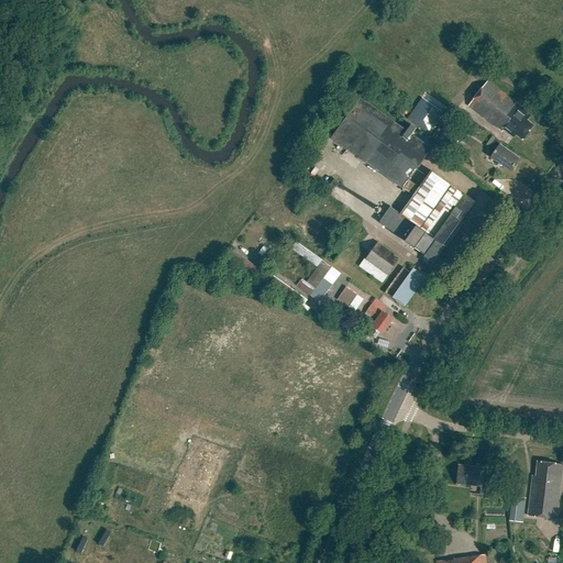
[(522,113),(525,110),(487,81),(468,106),(496,128),(497,127),(503,132),(504,131),(511,136),(514,133),(522,141),(527,140),(530,136),(529,132),(533,127),(527,121),(529,119),(522,113)]
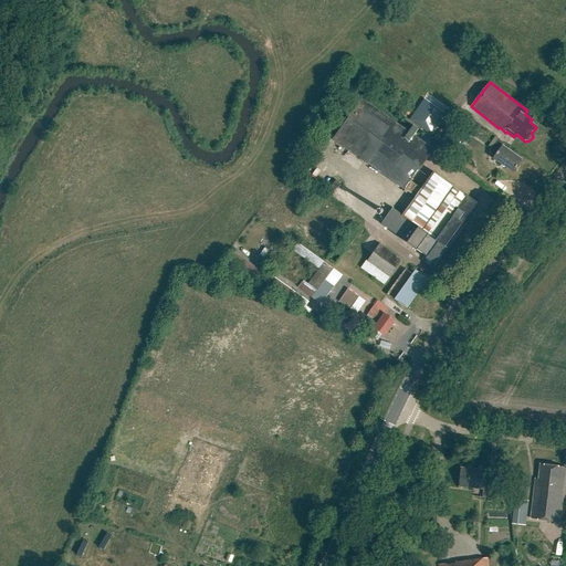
[(415,126),(410,133),(364,100),(334,140),(386,178),(398,186),(404,190),(420,168),(420,169),(435,149),(415,136),(419,129),(415,126)]
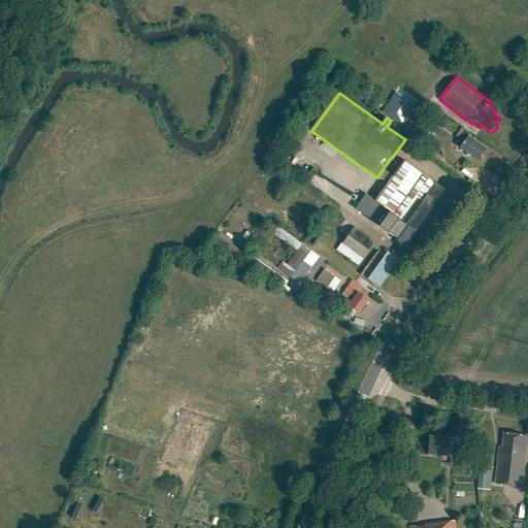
[(380,112),(403,126),(415,106),(391,93),(380,112)]
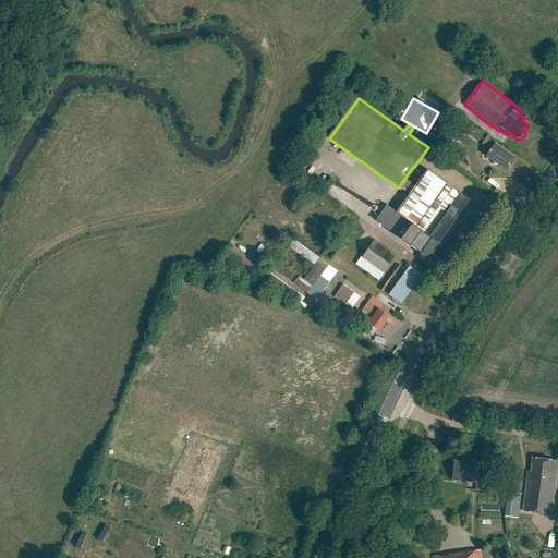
[(440,144),(452,152),(463,135),(451,128),(440,144)]
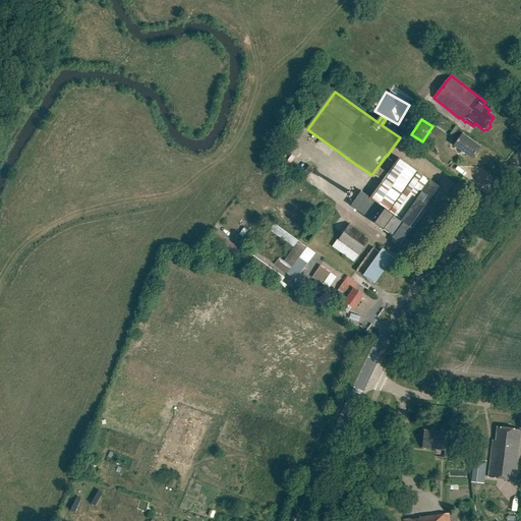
[(457,141),(454,146),(472,159),(480,147),(463,134),(465,132),(459,128),(453,138),(457,141)]
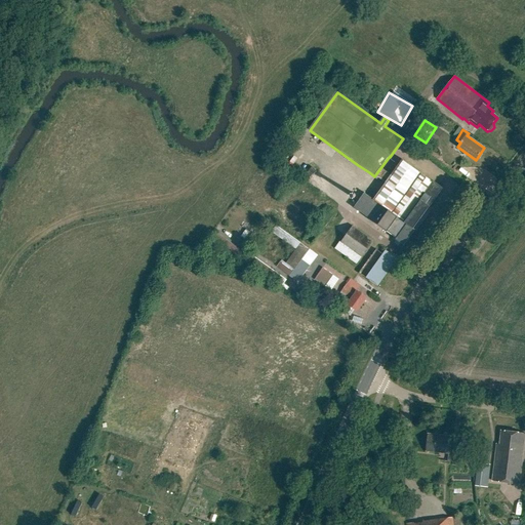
[(391,175),(385,184),(373,199),(365,193),(355,208),(367,217),(371,220),(386,231),(386,230),(396,237),(394,239),(403,246),(415,230),(414,229),(443,188),(435,182),(434,183),(402,160),(392,175),(391,175)]
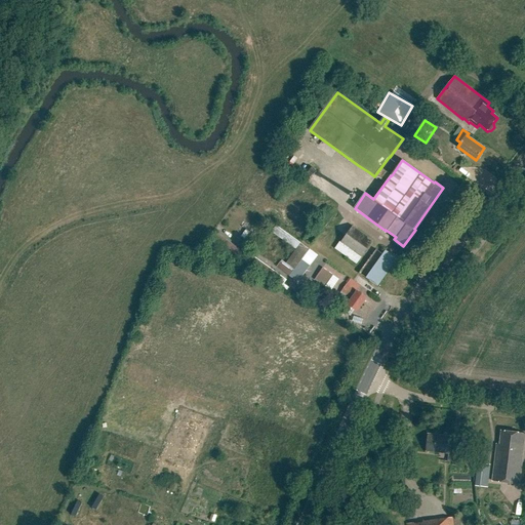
[(311,171),(307,174),(310,178),(314,174),(315,175),(318,171),(313,166),(310,170),(311,171)]
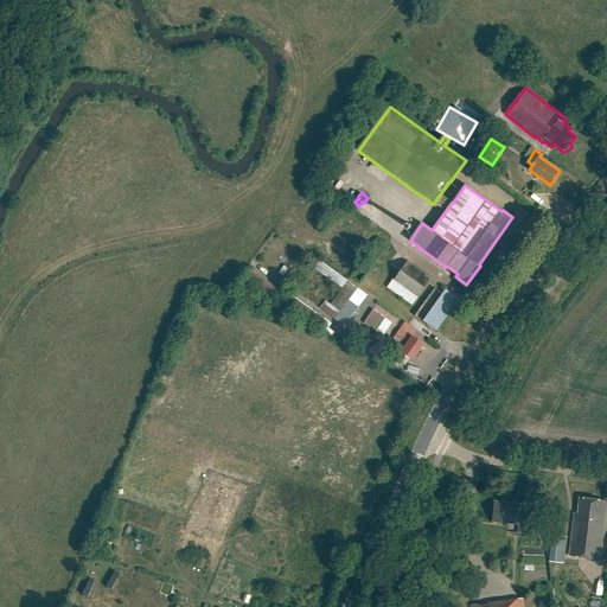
[(419,299),(432,280),(408,263),(394,281),(419,299)]
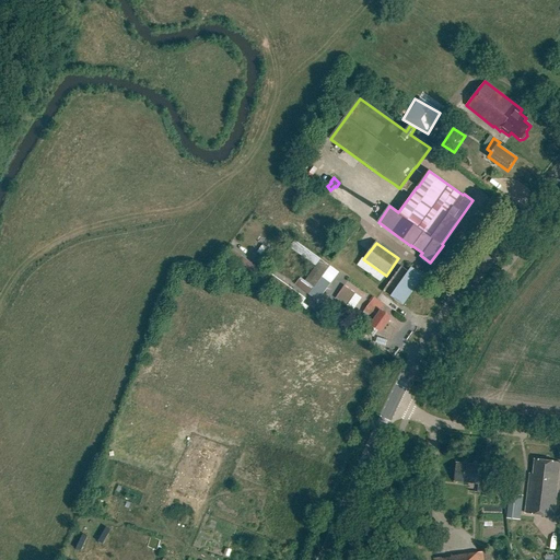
[(230,249),(223,258),(244,273),(251,264),(230,249)]
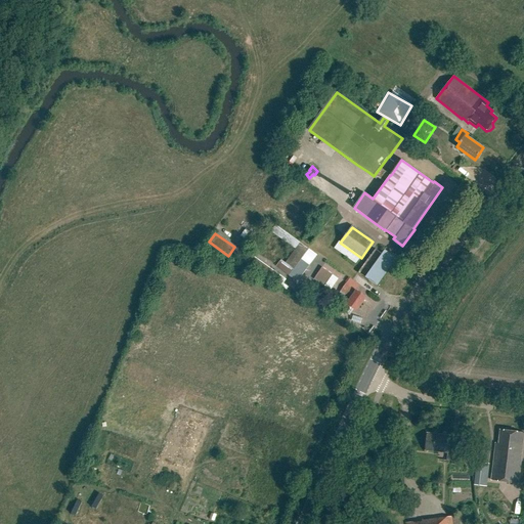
[(308,249),(300,243),(280,269),(297,281),(305,270),(297,264),(308,249)]
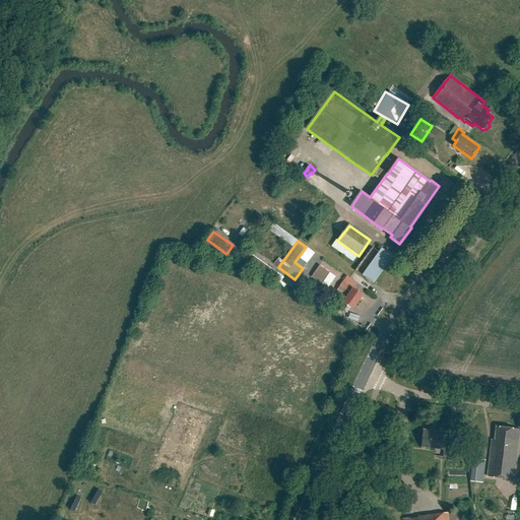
[(379,253),(363,276),(374,284),(394,257),(383,250),(381,254),(379,253)]
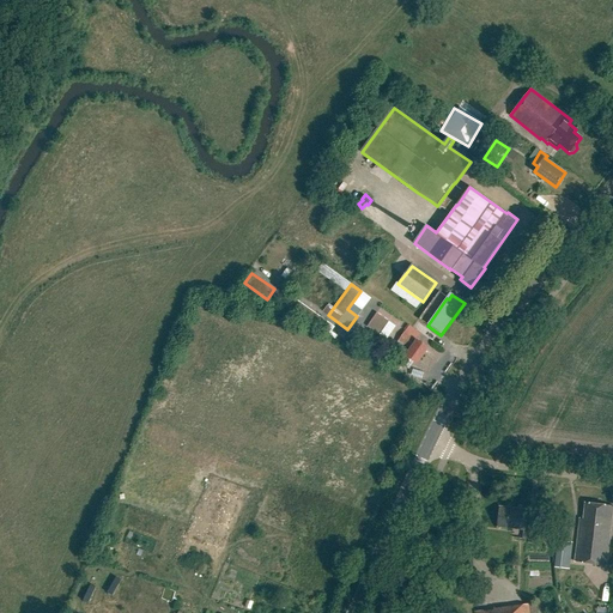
[(378,334),(388,321),(377,313),(368,326),(378,334)]
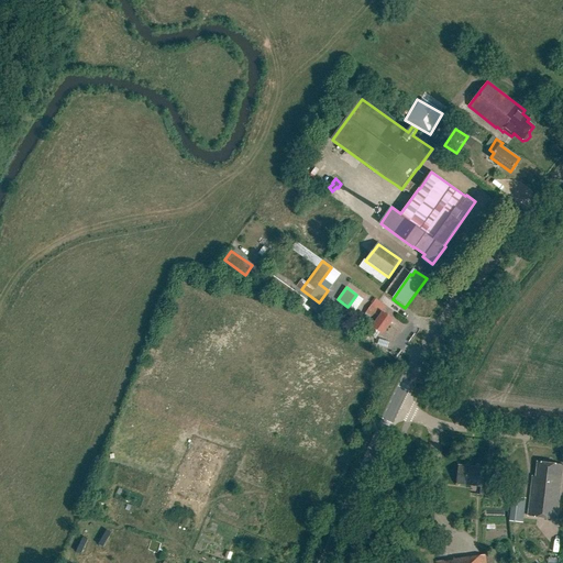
[(366,313),(377,321),(373,326),(383,333),(394,320),(384,312),(383,313),(373,306),(366,313)]
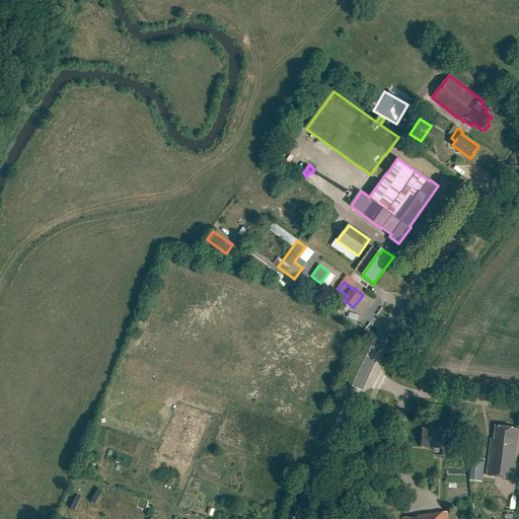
[(492,439),(488,475),(514,477),(518,429),(496,427),(495,439),(492,439)]
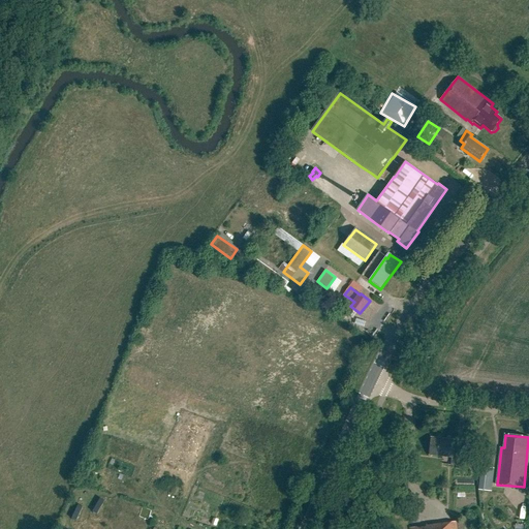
[(453,457),(452,466),(460,467),(461,455),(453,454),(455,441),(432,439),(430,455),(453,457)]
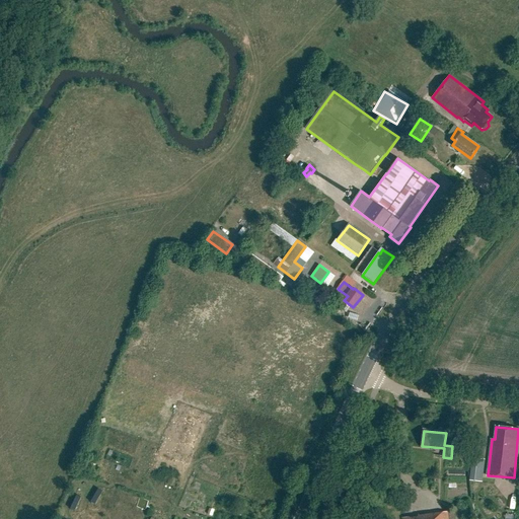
[(94,488),(88,501),(95,504),(101,492),(94,488)]
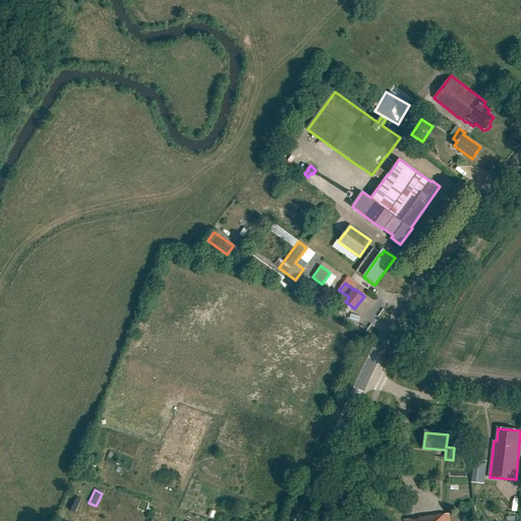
[(75,513),(82,500),(73,496),(67,509),(75,513)]
